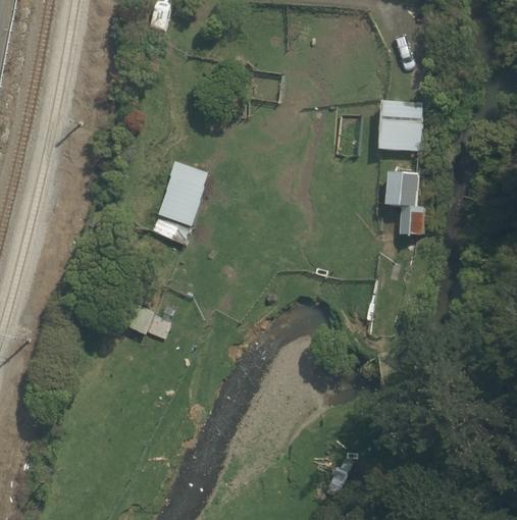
[(421,102),(379,99),(377,148),(418,151),(421,102)]
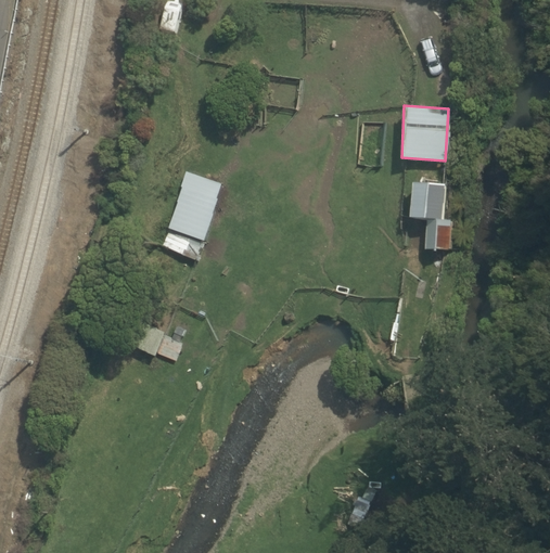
[(183,169),(158,242),(195,259),(203,242),(224,183),(183,169)]
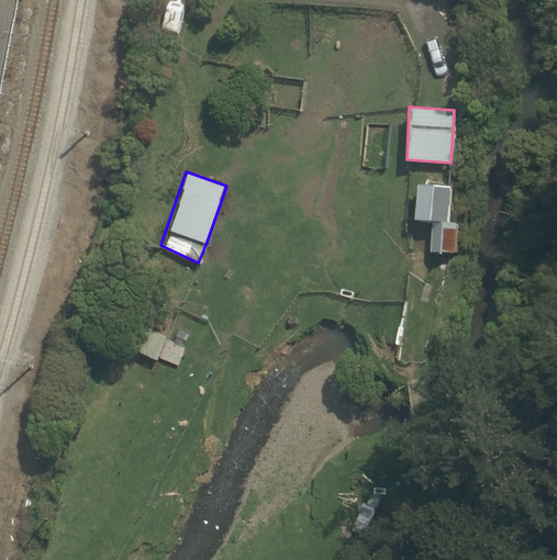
[(448,187),(416,185),(414,221),(431,222),(445,223),(448,187)]
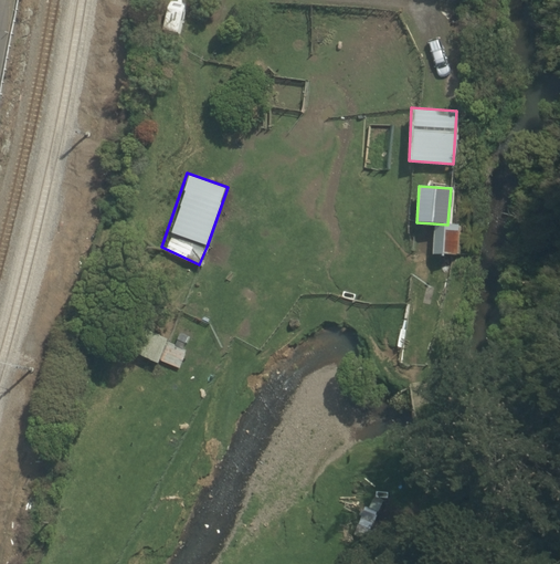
[(433,223),(432,253),(455,253),(456,226),(447,225),(433,223)]
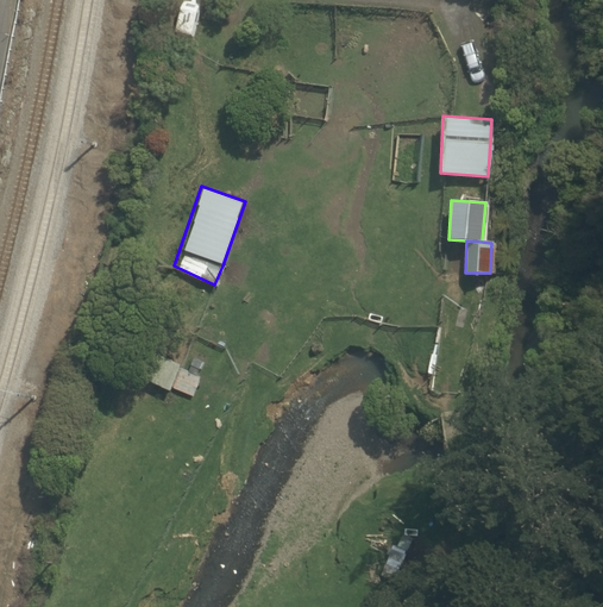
[(162,356),(151,381),(170,388),(189,395),(196,377),(178,369),(180,362),(162,356)]
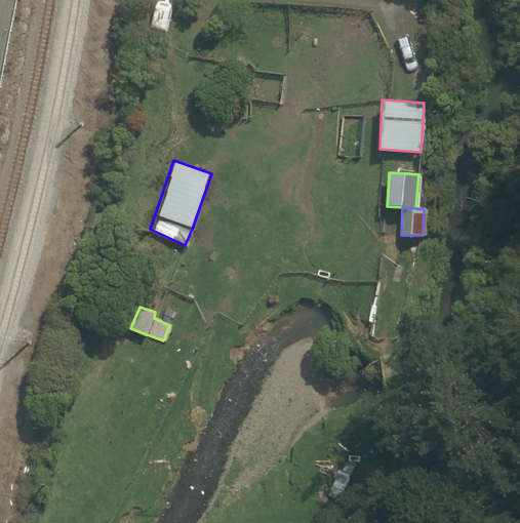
All buildings are outlined.
